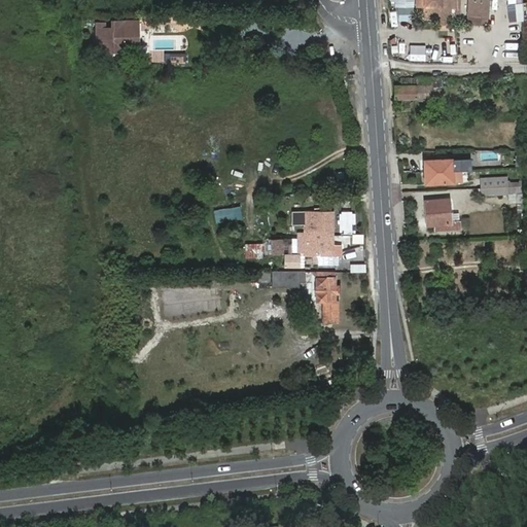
[(441,0),(425,0),(426,9),(442,9),(441,0)]
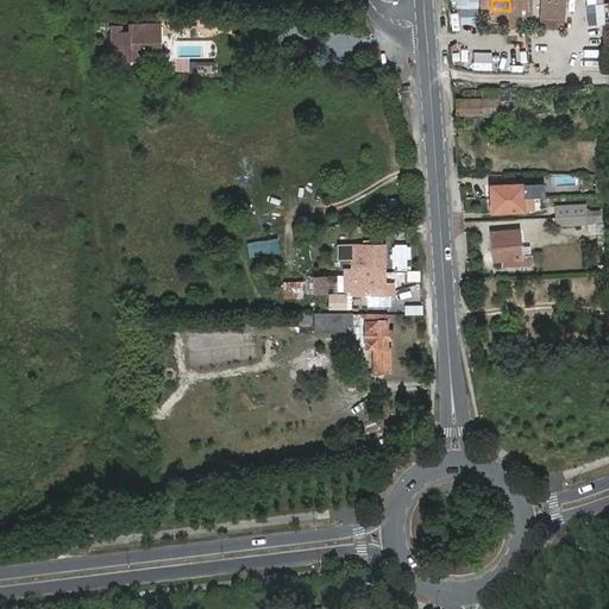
[(566,4),(541,2),(540,19),(558,20),(558,23),(565,23),(566,4)]
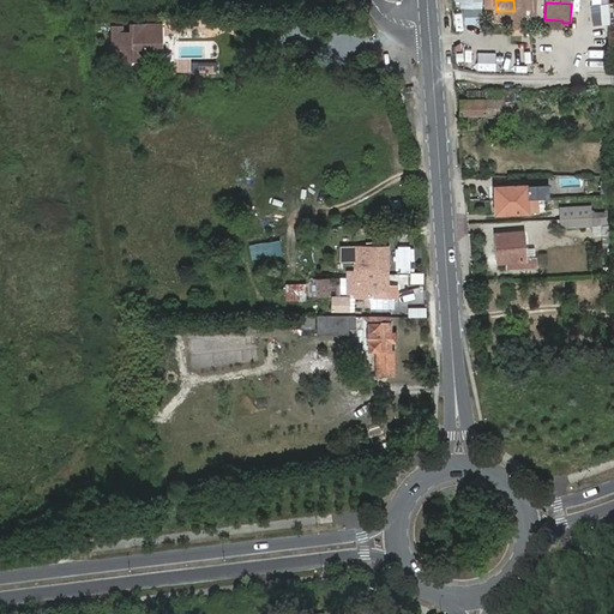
[(591,24),(605,23),(605,12),(591,13),(591,24)]
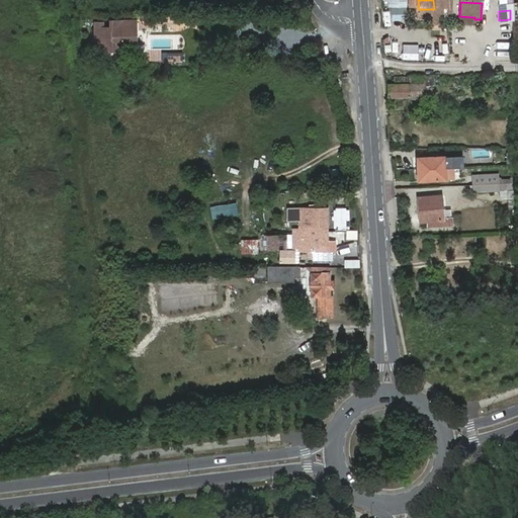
[(475,17),(459,16),(459,26),(473,28),(475,19),(475,17)]
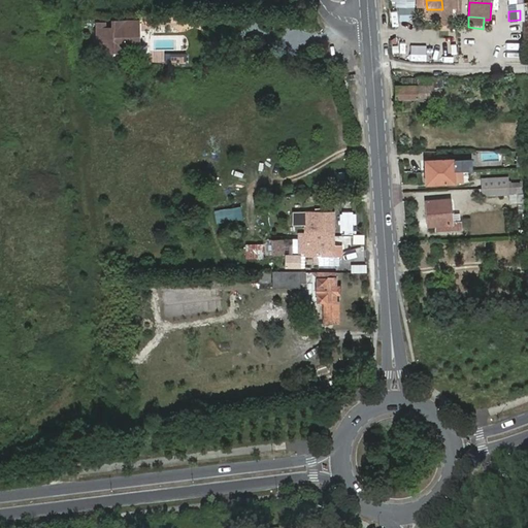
[(97,22),(96,44),(103,44),(103,54),(145,54),(145,22),(113,21),(113,28),(105,28),(105,23),(97,22)]
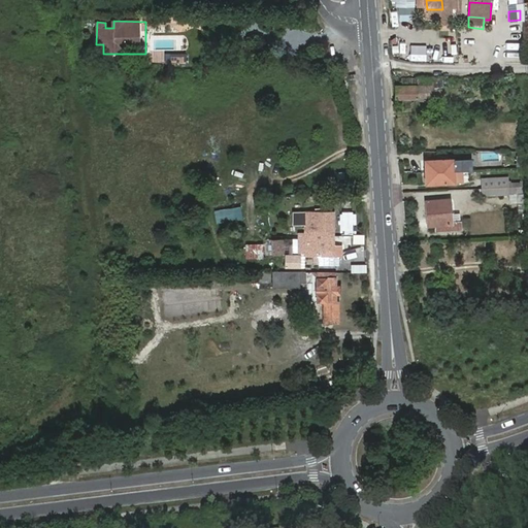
[(394,57),(404,58),(406,44),(396,42),(394,57)]
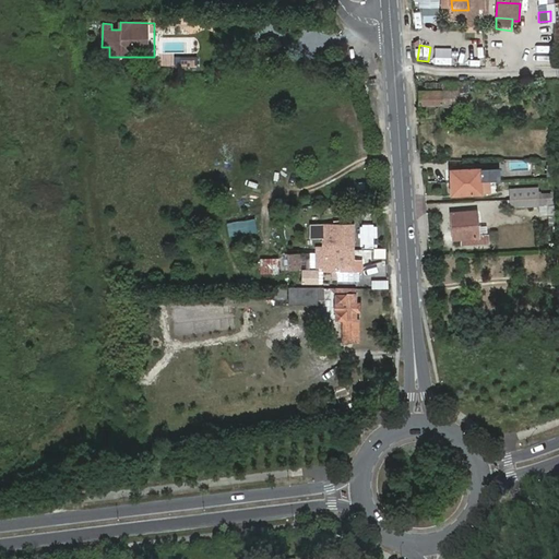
[(419,86),(419,106),(440,106),(442,106),(442,105),(467,105),(466,83),(441,83),(441,92),(432,92),(432,86),(419,86)]
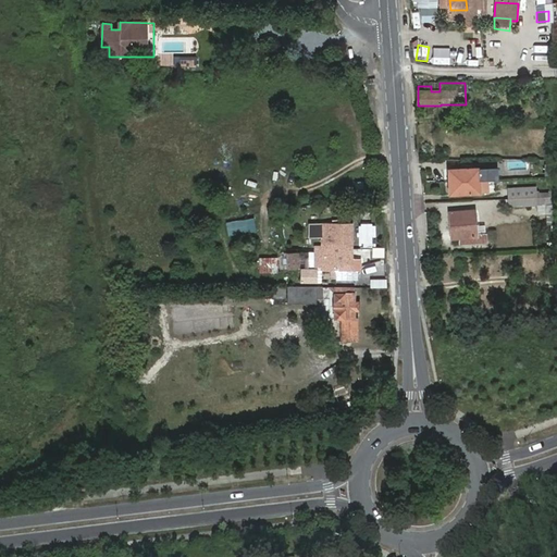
[(452,182),(487,181),(487,170),(452,170),(452,182)]
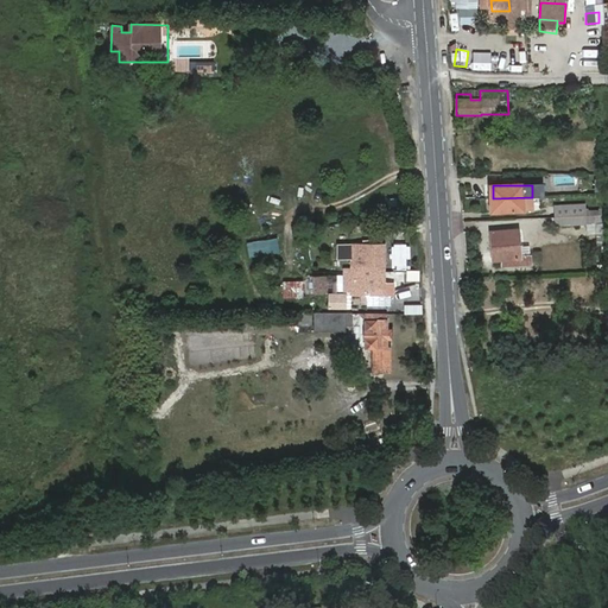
[(532,211),(532,197),(493,198),(493,213),(532,211)]
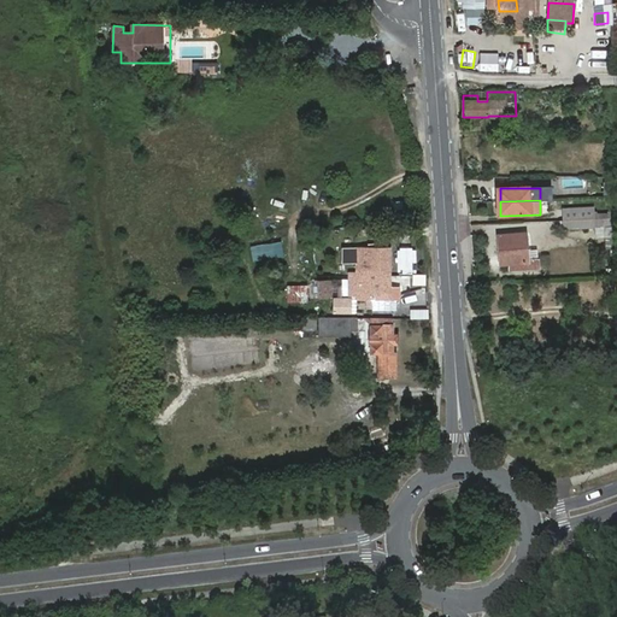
[(579,221),(607,219),(607,213),(597,213),(593,207),(562,209),(563,221),(579,221)]
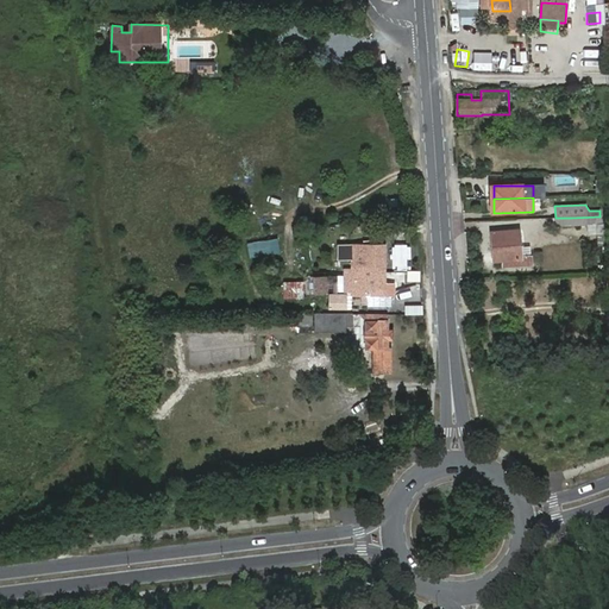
[(556,218),(552,218),(552,230),(588,228),(588,227),(606,226),(606,215),(600,217),(571,218),(556,218)]
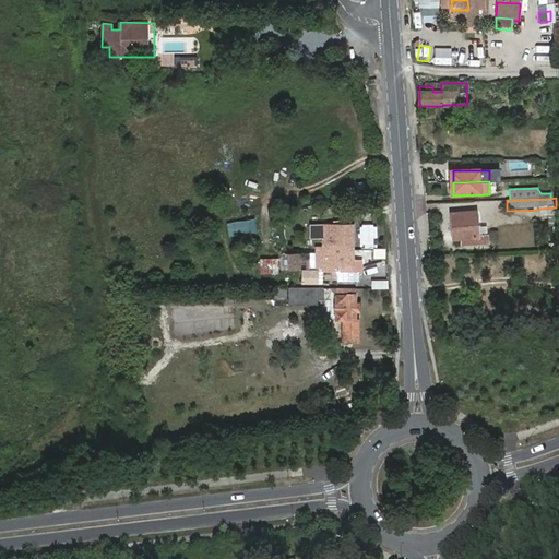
[(556,207),(539,209),(539,210),(540,217),(556,217),(556,207)]
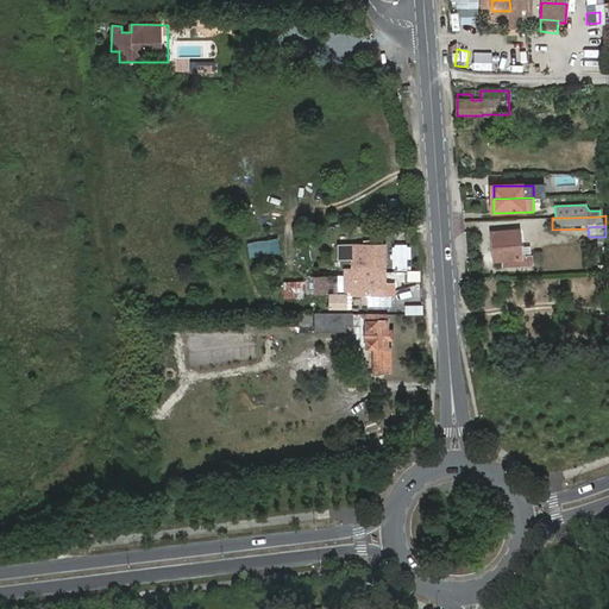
[(493,233),(493,255),(497,255),(498,261),(502,261),(502,267),(529,265),(529,258),(520,258),(519,232),(493,233)]
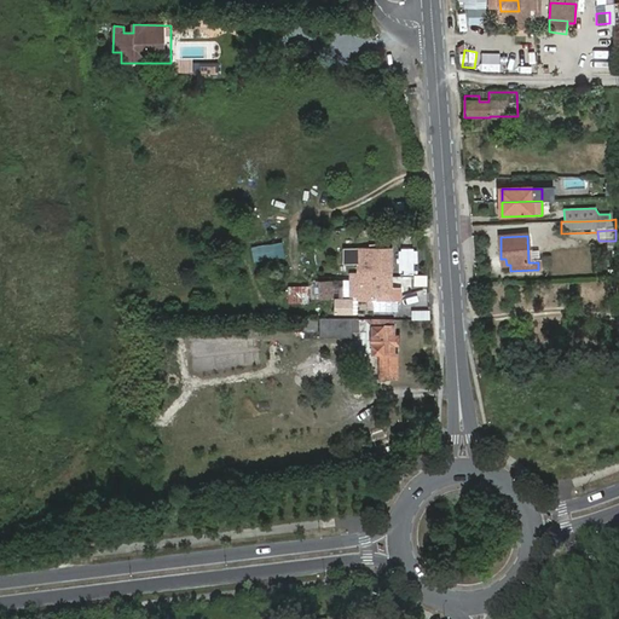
[(398,271),(415,271),(415,247),(398,247),(398,271)]
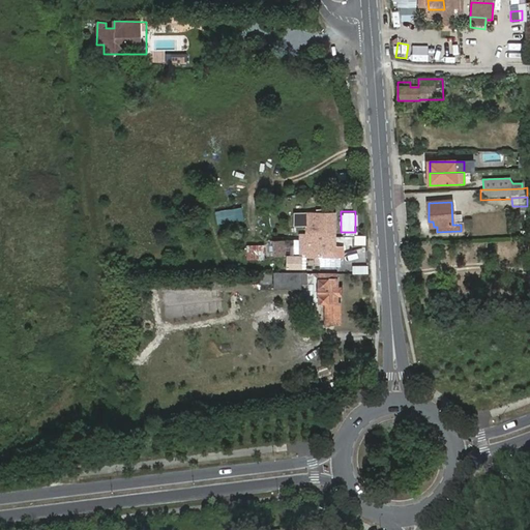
[(333,213),(306,213),(306,235),(300,235),(300,255),(306,255),(306,259),(334,259),(333,213)]
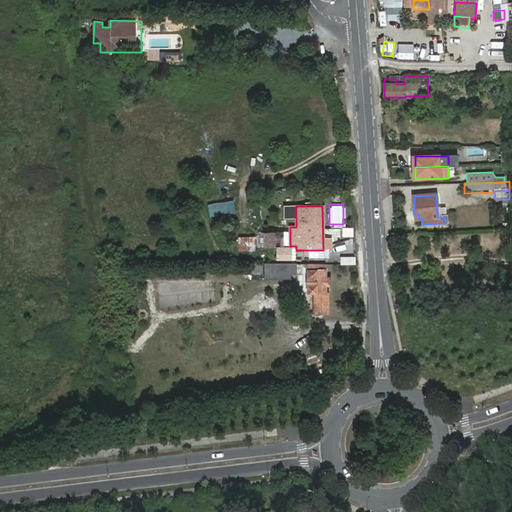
[(276,232),(265,232),(265,247),(276,247),(276,232)]
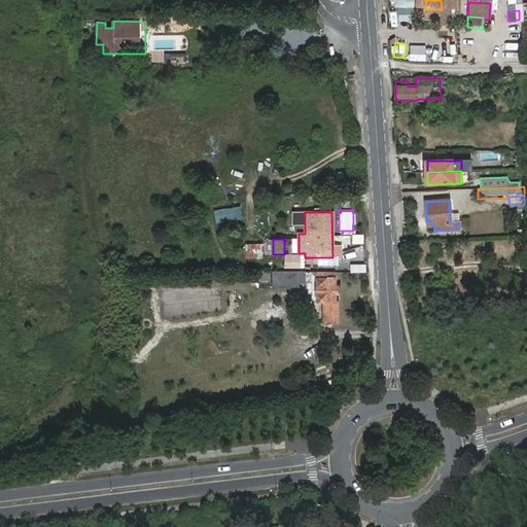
[(252,245),(252,257),(252,258),(262,258),(262,245),(252,245)]
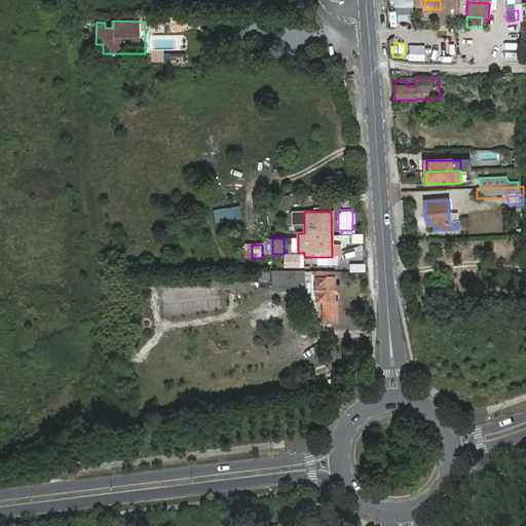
[(285,258),(285,268),(301,268),(300,258),(285,258)]
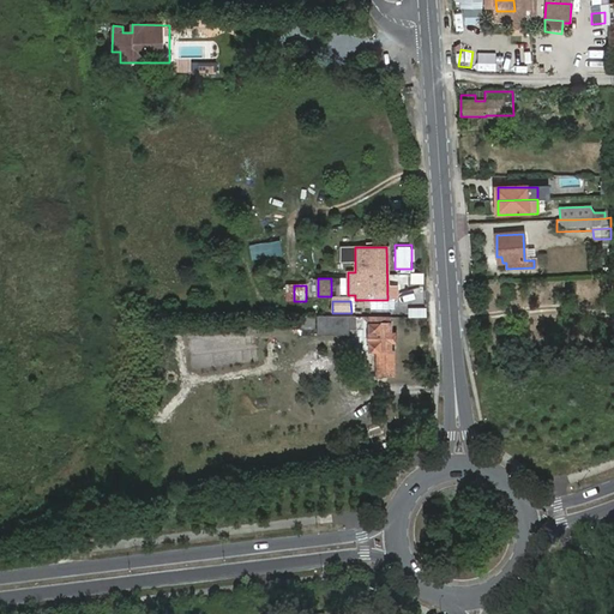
[(408,307),(408,317),(425,317),(425,307),(408,307)]
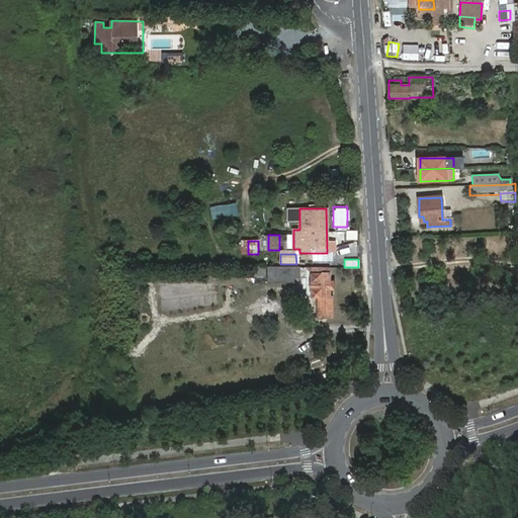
[(267,266),(267,278),(293,277),(293,275),(298,275),(298,267),(267,266)]
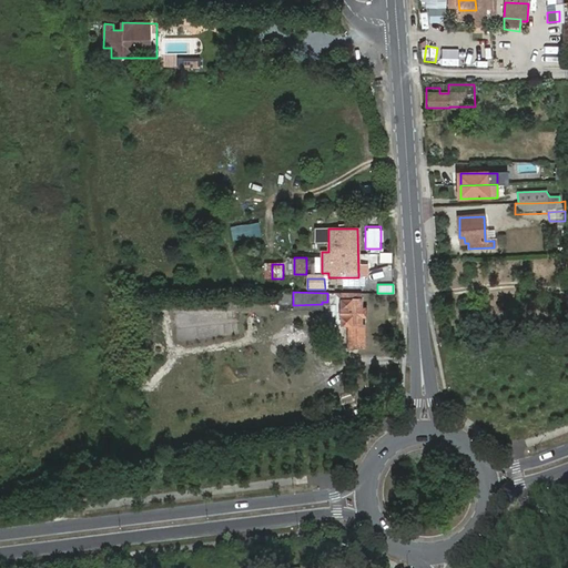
[(361,293),(335,292),(335,324),(350,324),(350,347),(365,347),(365,324),(363,324),(363,316),(363,307),(363,300),(362,300),(361,293)]
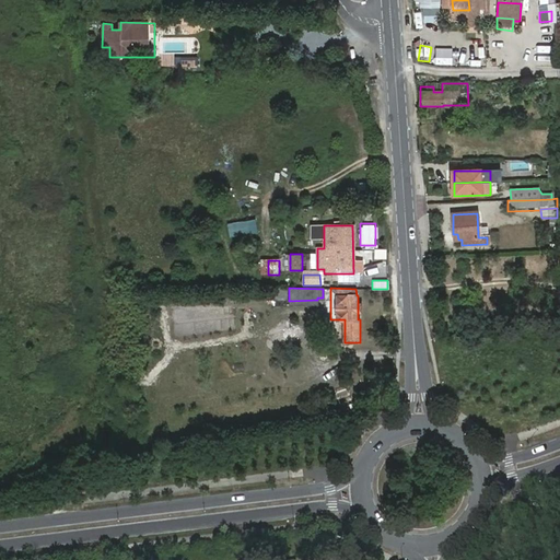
[(276,289),(275,300),(286,300),(286,289),(276,289)]
